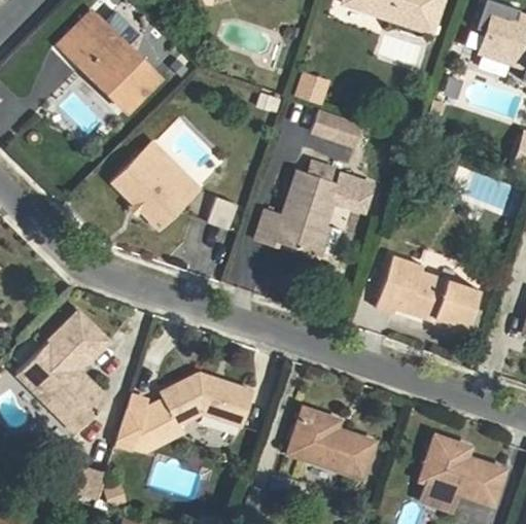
[(351,0),(350,4),(432,31),(443,0),(351,0)]
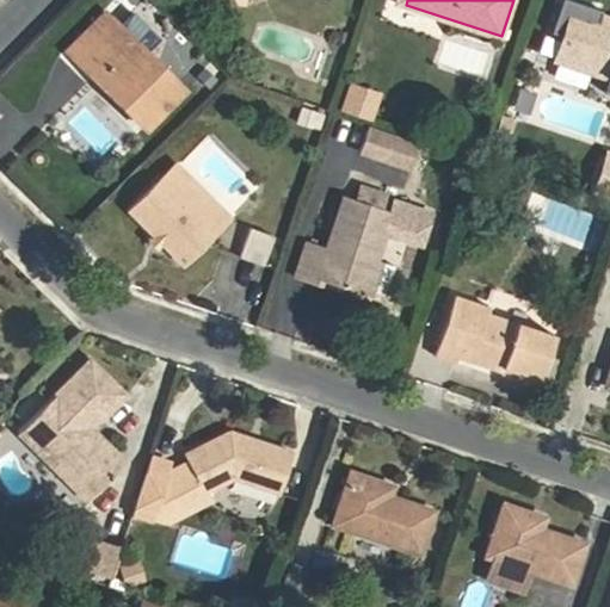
[(609,14),(572,4),(568,18),(587,23),(595,19),(609,23),(609,14)]
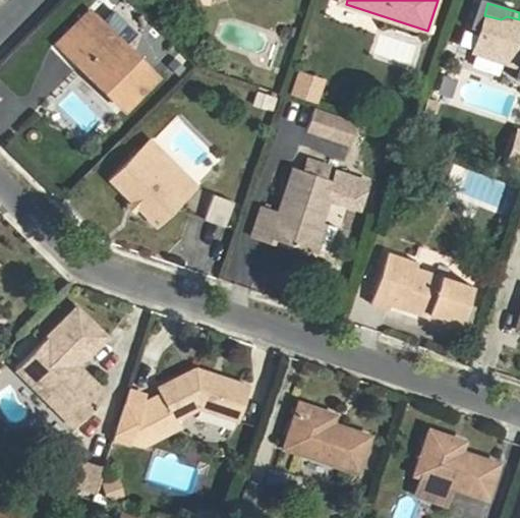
[(65,46),(117,95),(122,90),(82,52),(107,24),(97,14),(65,46)]
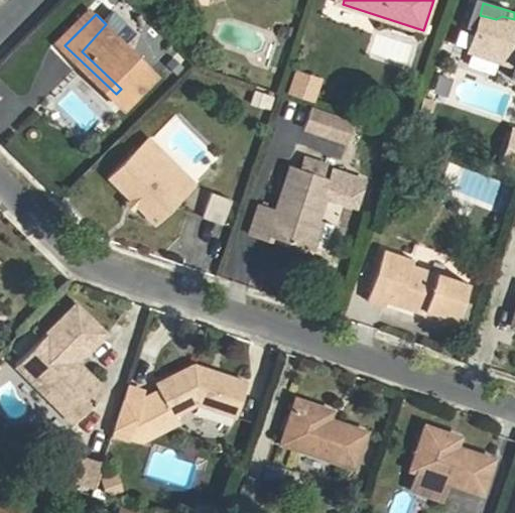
[(469,49),(514,65),(514,19),(502,16),(496,19),(480,15),(469,49)]
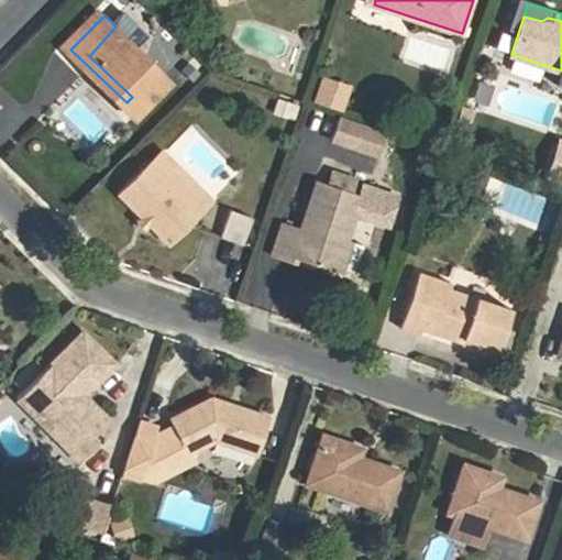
[(132,97),(127,102),(142,118),(176,83),(116,26),(89,56),(132,97)]
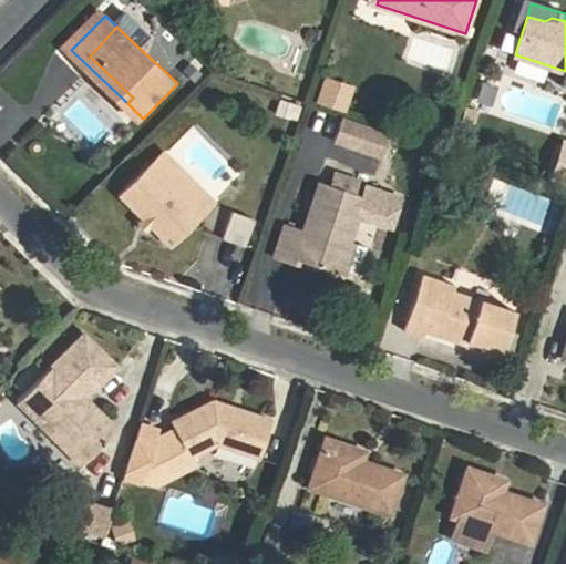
[(326,75),(319,96),(343,105),(351,84),(326,75)]
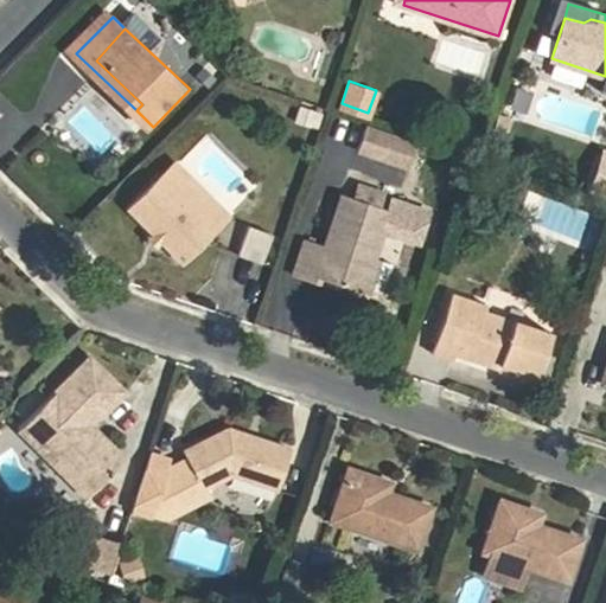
[(298,120),(312,126),(317,111),(303,107),(298,120)]
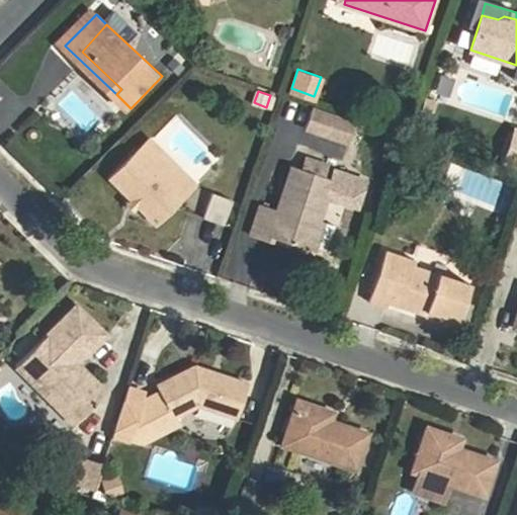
[(313,108),(306,130),(333,139),(340,117),(313,108)]
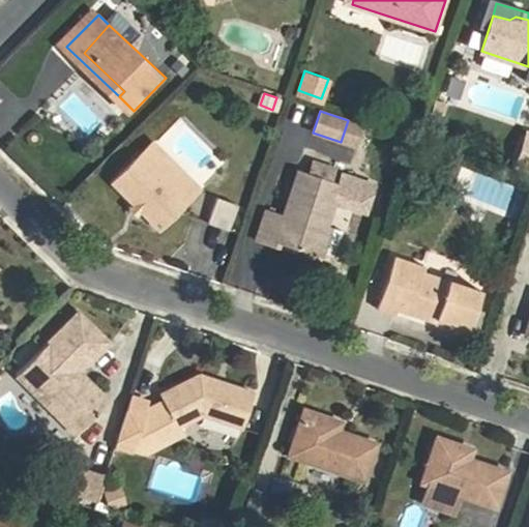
[(348,120),(341,142),(354,146),(361,124),(348,120)]
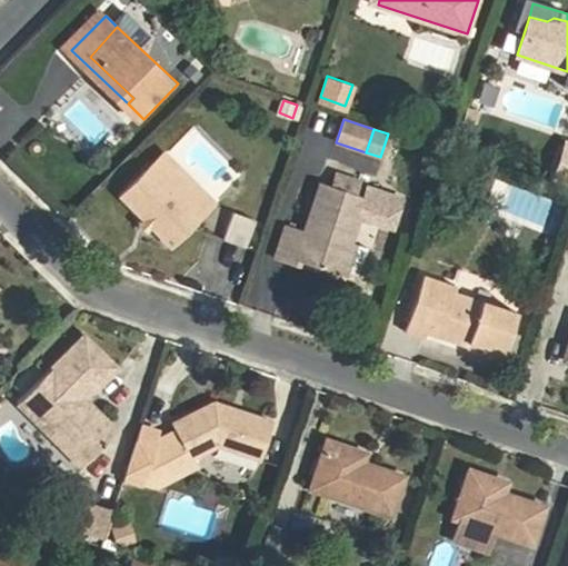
[(567,140),(556,178),(567,181),(567,140)]
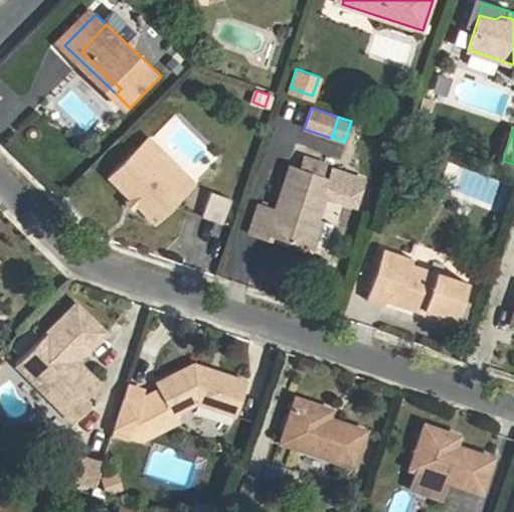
[(406,151),(421,156),(424,147),(409,143),(406,151)]
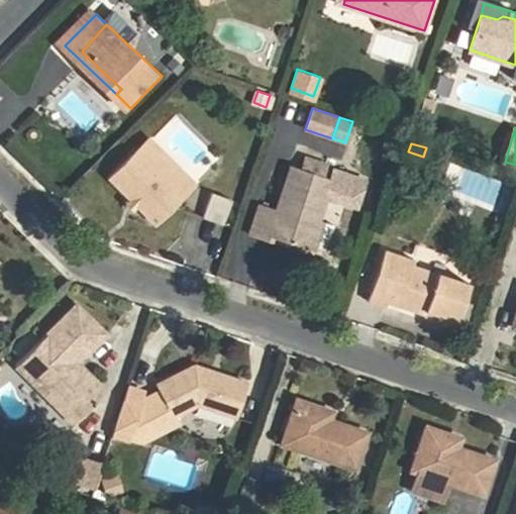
[(139,207),(159,226),(187,197),(143,152),(114,182),(132,200),(139,207)]
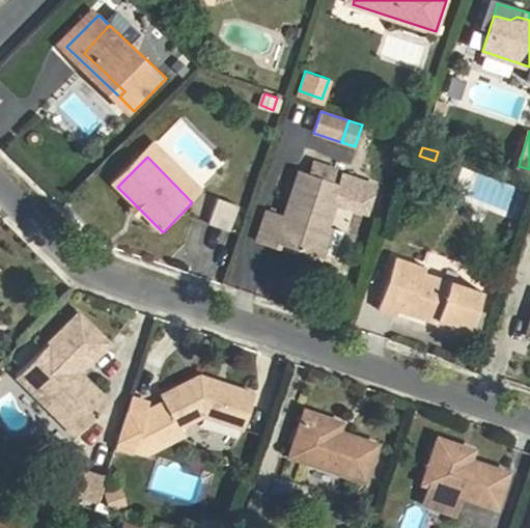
[(334,171),(311,164),(307,176),(330,184),(334,171)]
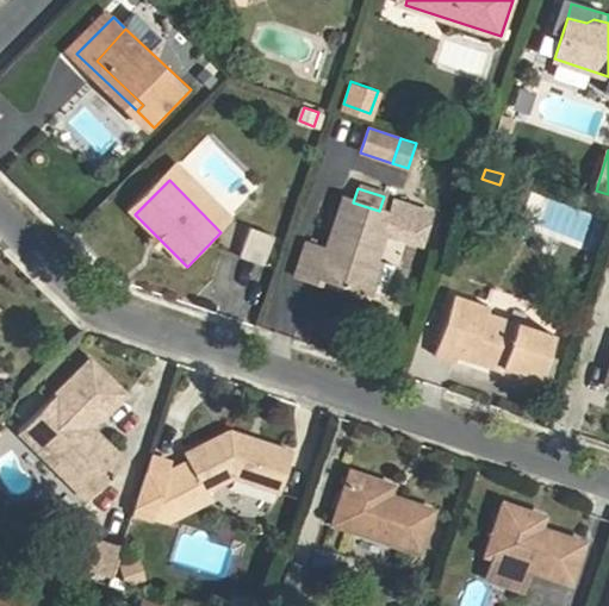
[(325,251),(308,245),(296,281),(315,288),(317,282),(364,297),(374,263),(384,232),(420,244),(426,226),(390,214),(379,211),(353,202),(342,199),(325,251)]
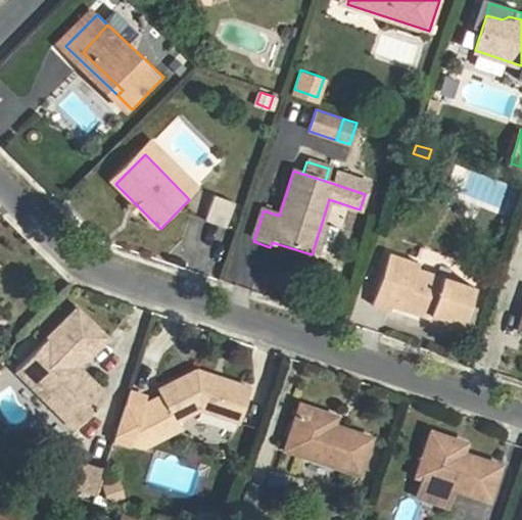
[(369,183),(337,173),(334,184),(365,194),(369,183)]
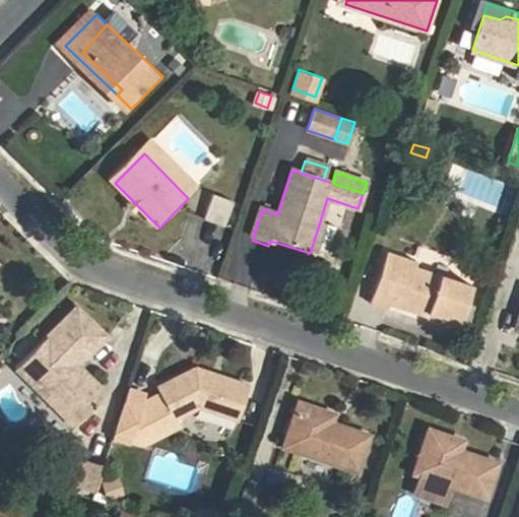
[(135,213),(140,208),(133,201),(129,206),(135,213)]
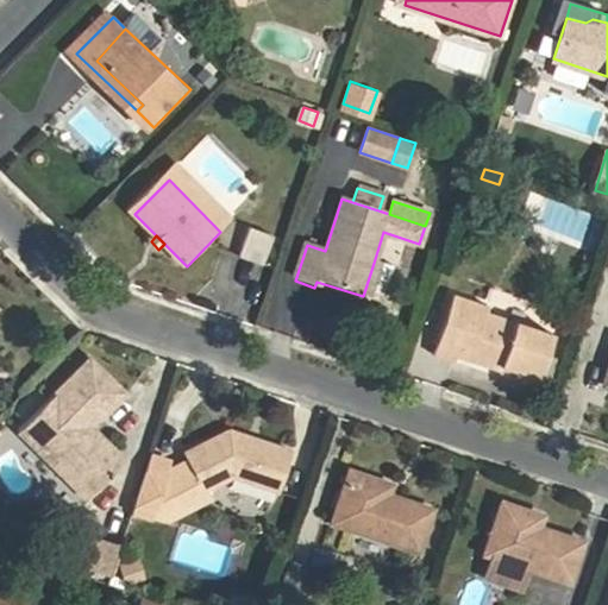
[(274,244),(251,237),(242,264),(264,271),(274,244)]
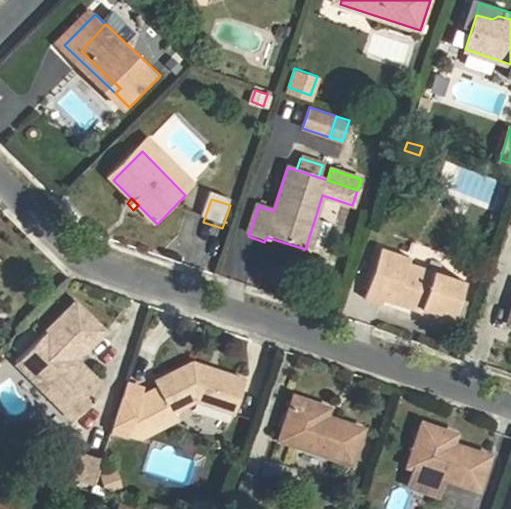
[(310,251),(320,223),(314,221),(305,249),(310,251)]
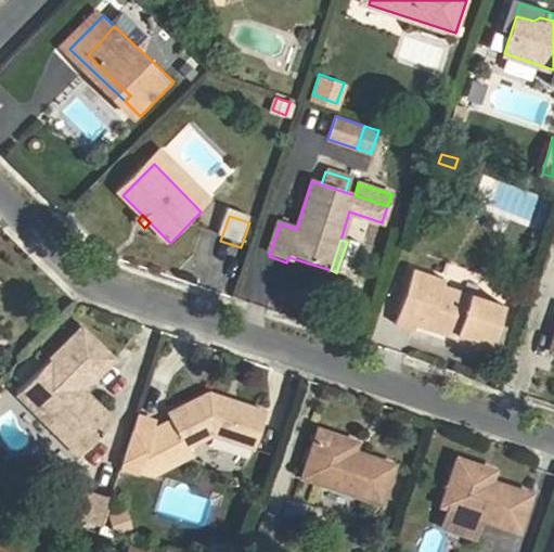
[(412,268),(394,323),(410,328),(411,323),(450,336),(451,333),(467,337),(466,343),(485,347),(499,304),(441,283),(442,278),(412,268)]
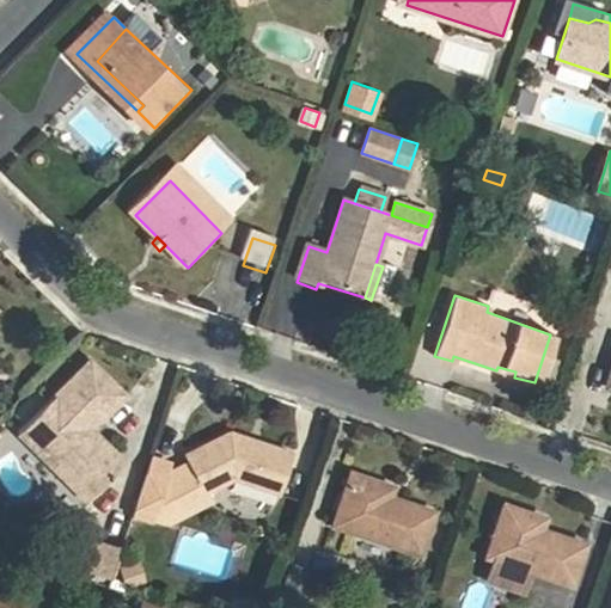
[(512,378),(514,378),(515,372),(498,367),(496,370),(496,373),(512,378)]
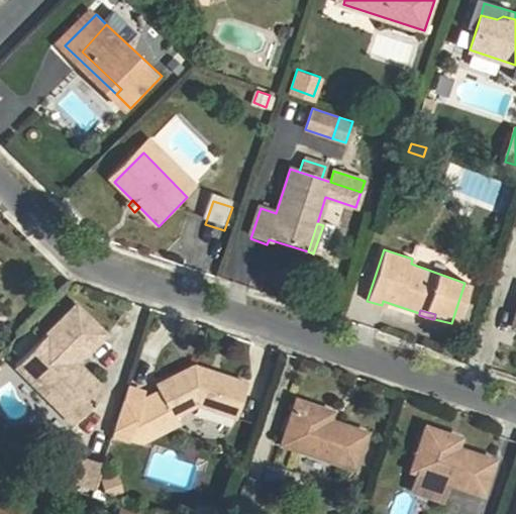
[(25,366),(80,426),(110,398),(55,338),(25,366)]
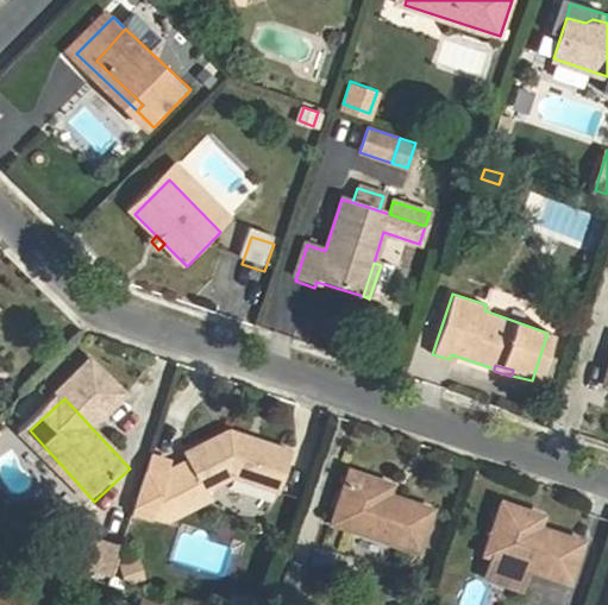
[(157,506),(187,515),(212,502),(208,493),(229,481),(274,497),(286,458),(225,438),(186,459),(189,466),(167,479),(157,506)]
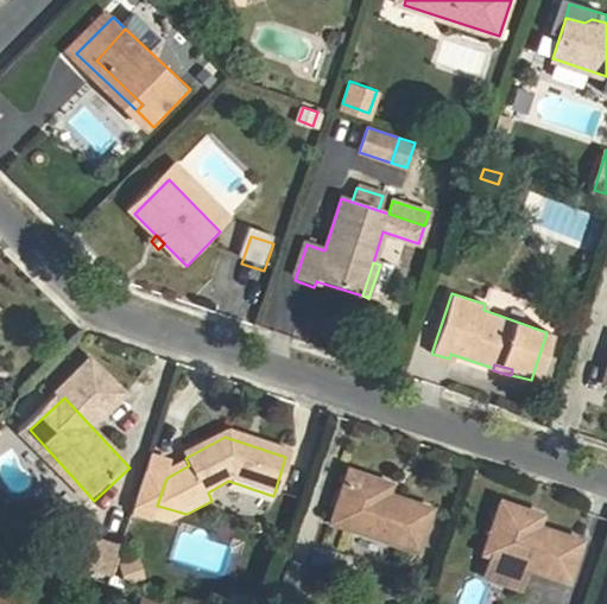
[(342,475),(324,526),(412,554),(425,515),(384,500),(386,489),(342,475)]
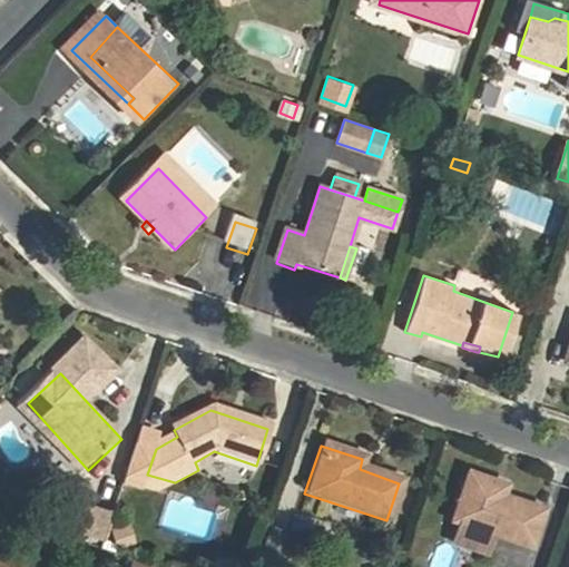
[(451,524),(528,548),(540,512),(501,500),(490,496),(494,484),(467,475),(451,524)]
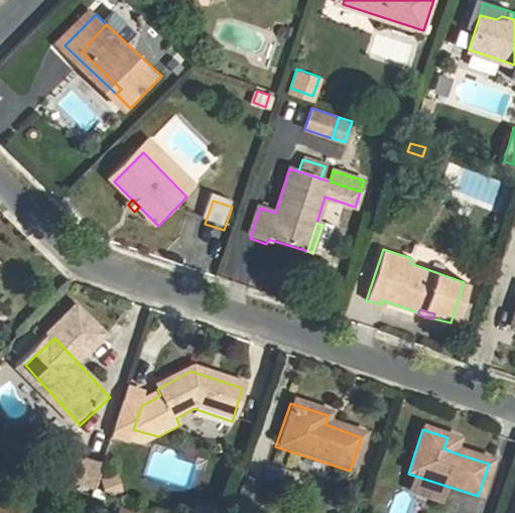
[(457,440),(447,437),(443,449),(454,453),(457,440)]
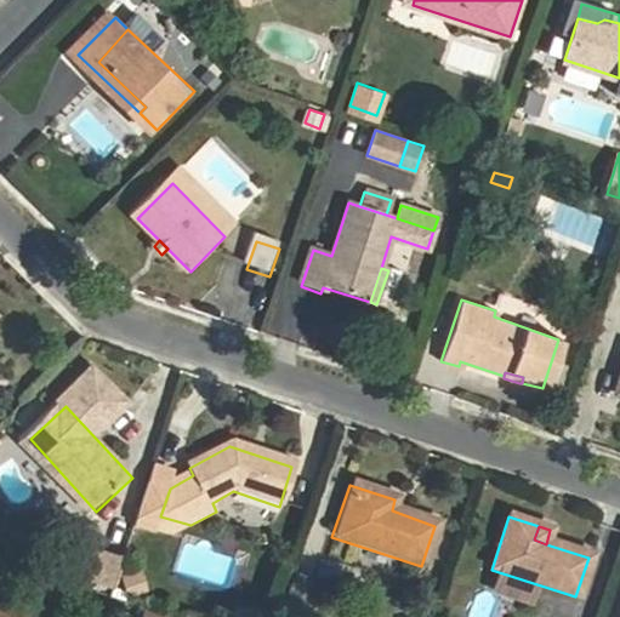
[(91,580),(101,549),(94,547),(83,577),(91,580)]
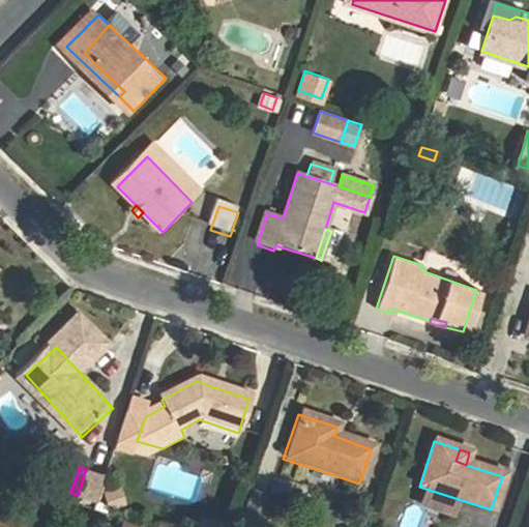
[(108,475),(86,469),(78,495),(99,501),(108,475)]
